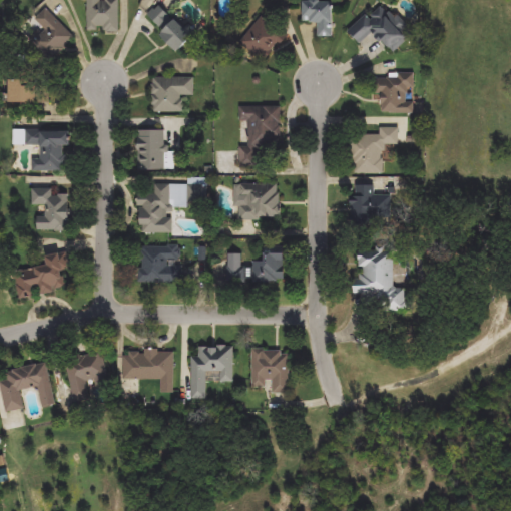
[(117,0),(117,29),(86,29),(86,1),(81,1),(81,0),(117,0)]
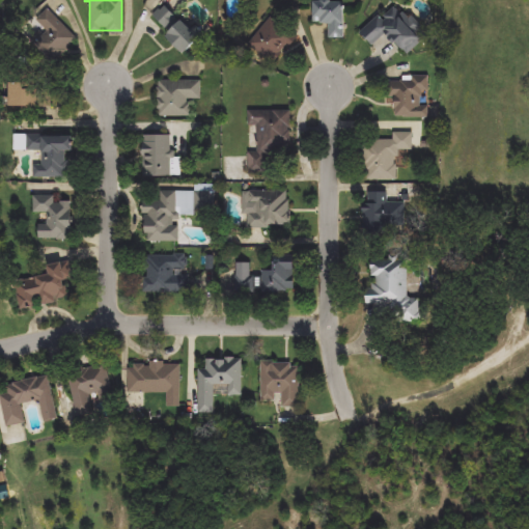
[(328,36),(328,22),(311,22),(311,0),(342,0),(342,36),(328,36)]
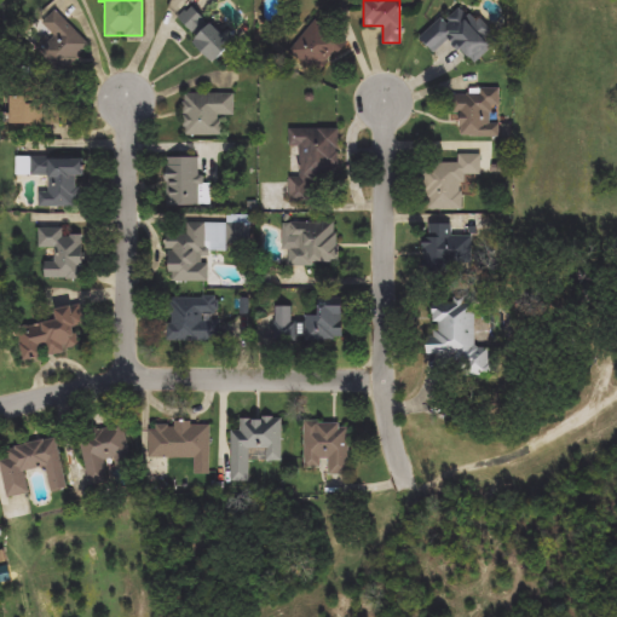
[(449,38),(433,53),(420,39),(460,1),(490,34),(485,38),(492,45),(473,63),(449,38)]
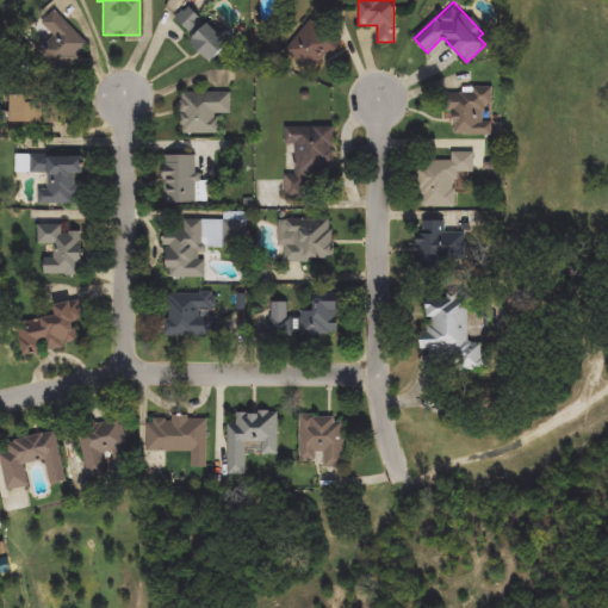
[(186,41),(192,35),(174,17),(186,4),(217,33),(223,28),(231,36),(209,61),(186,41)]
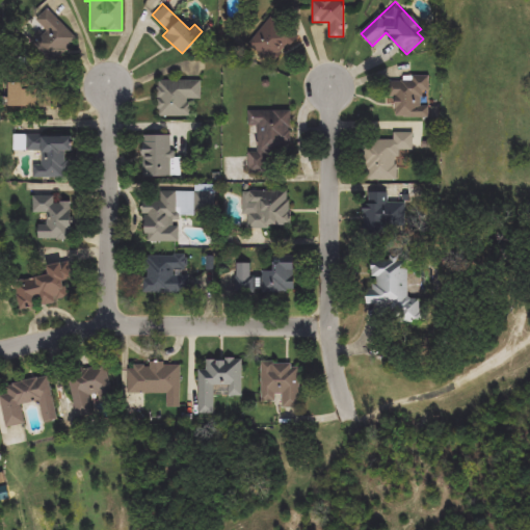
[(77,36),(51,62),(30,43),(43,29),(33,20),(46,6),(77,36)]
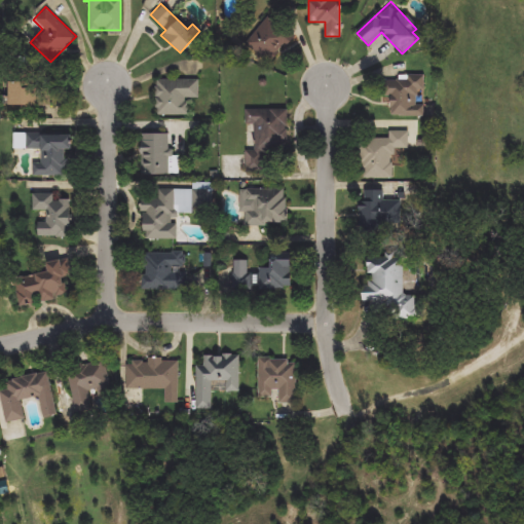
[(293,37),(267,63),(245,40),(270,14),(293,37)]
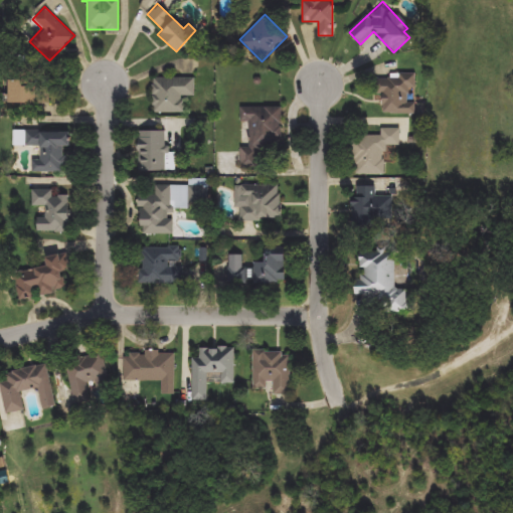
[(381,112),(381,97),(373,97),(374,77),(388,77),(388,72),(415,72),(414,113),(381,112)]
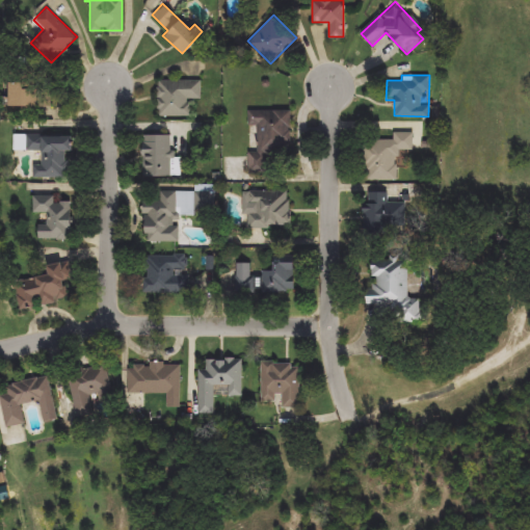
[(201,79),(201,98),(190,98),(190,115),(157,115),(157,79),(201,79)]
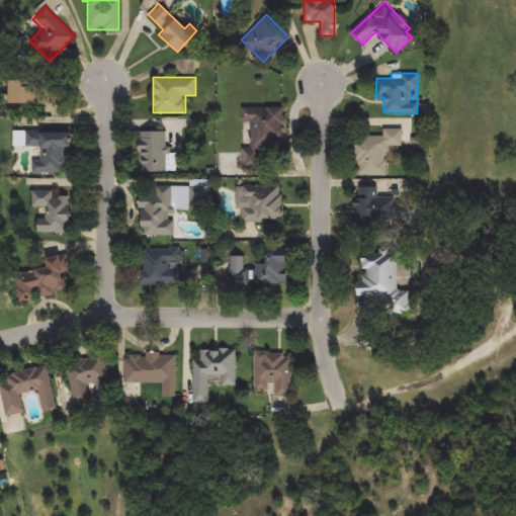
[(36,103),(6,103),(6,80),(36,80),(36,103)]
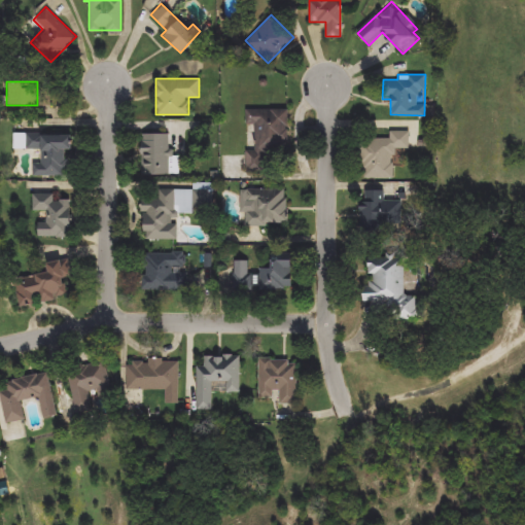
[(286,108),(287,154),(264,154),(264,170),(246,170),(246,149),(254,149),(253,124),(246,124),(246,109),(286,108)]
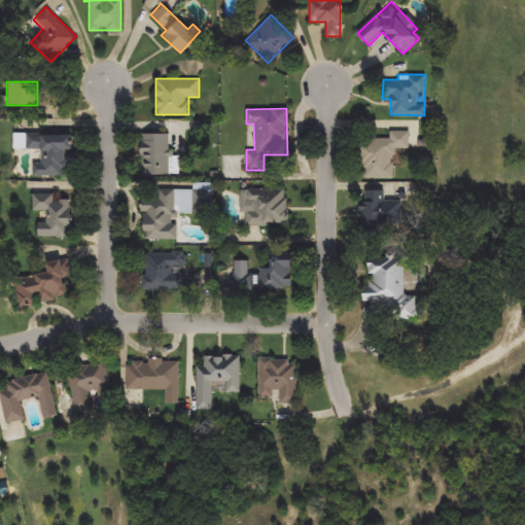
[(362,177),(362,131),(409,131),(409,147),(393,147),(393,177),(362,177)]
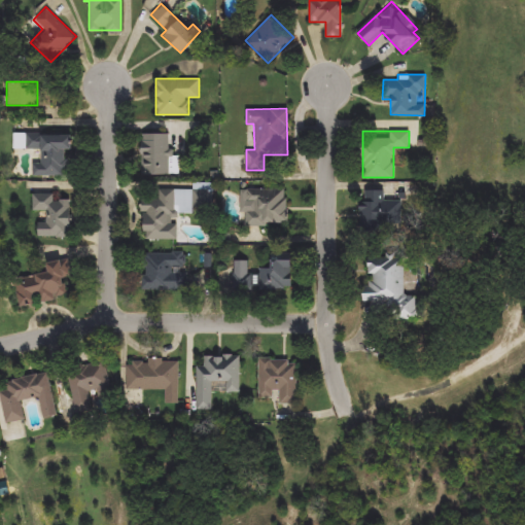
[(36,148),(12,148),(12,132),(69,133),(68,175),(36,174),(36,148)]
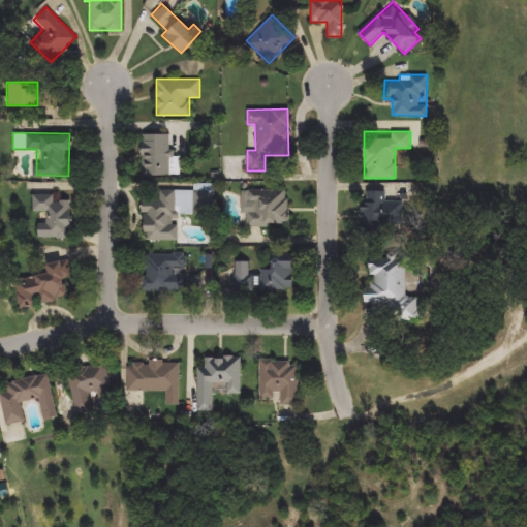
[(169,134),(169,174),(141,174),(141,134),(169,134)]
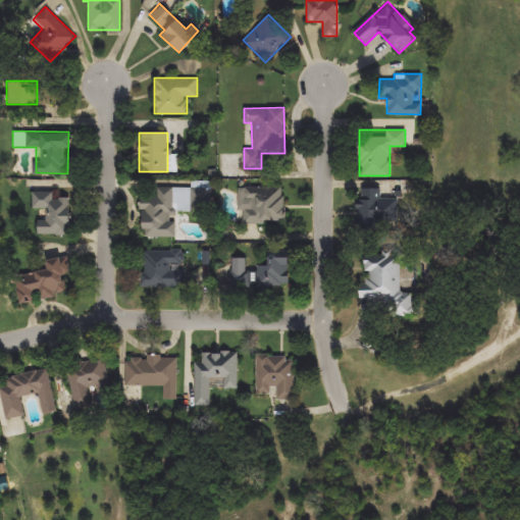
[(173,236),(140,236),(140,187),(173,187),(173,236)]
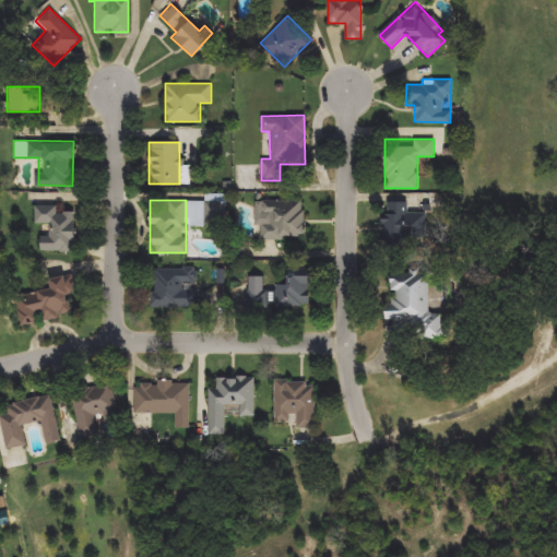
[(260,238),(260,200),(304,200),(304,238),(260,238)]
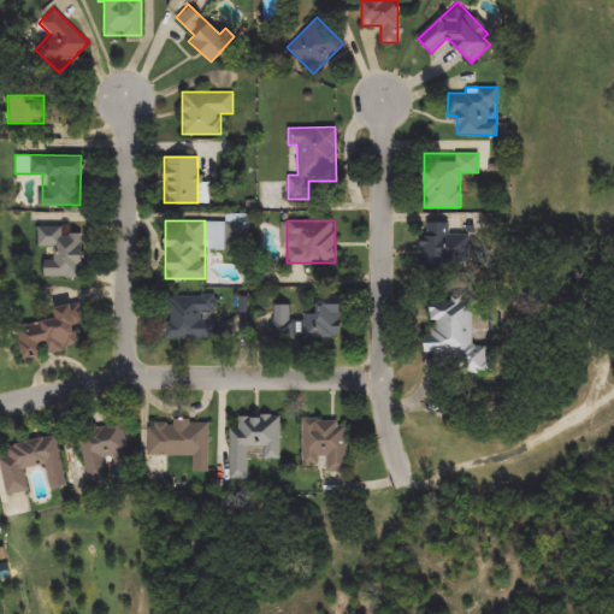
[(419,265),(420,222),(448,223),(448,234),(470,234),(468,266),(419,265)]
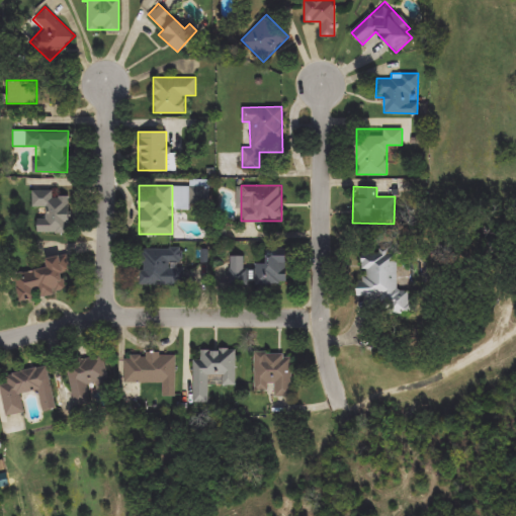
[(35,232),(35,218),(44,218),(44,207),(31,207),(31,191),(68,191),(68,232),(35,232)]
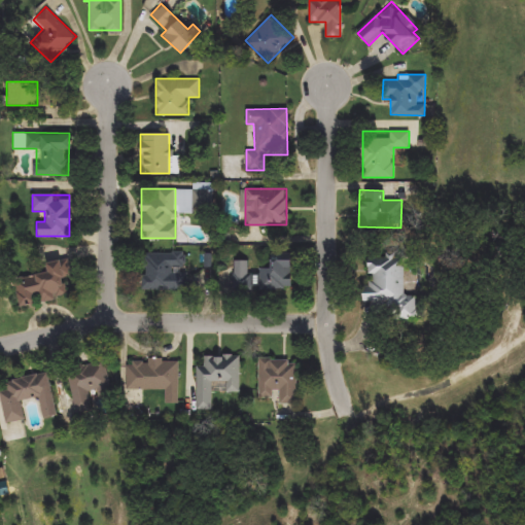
[(142,289),(141,252),(186,252),(186,289),(142,289)]
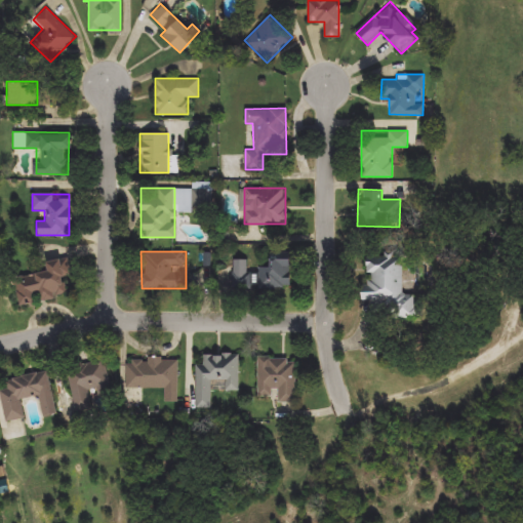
[(288,287),(257,287),(257,267),(270,267),(270,252),(288,252),(288,287)]
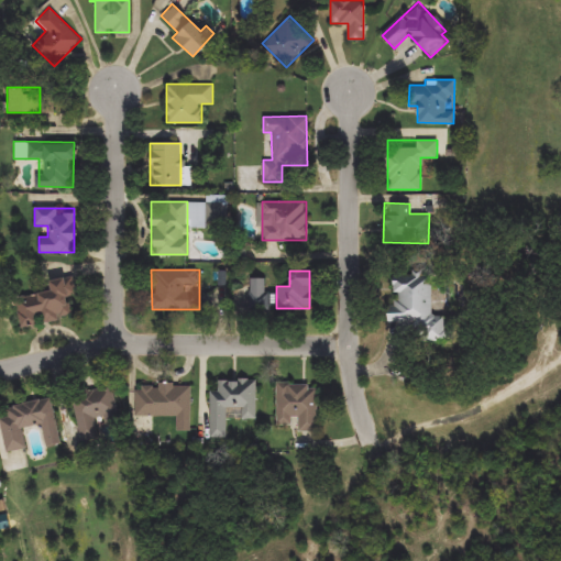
[(431,315),(446,315),(446,340),(421,341),(420,319),(385,320),(385,305),(394,305),(393,274),(430,273),(431,315)]
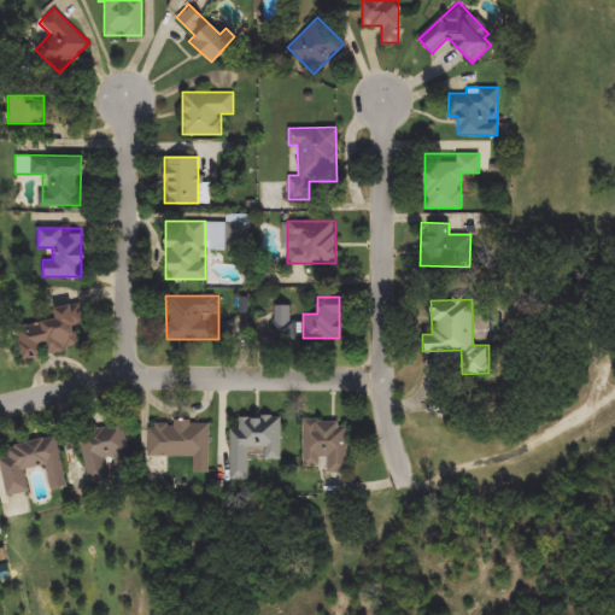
[(85,322),(74,324),(78,346),(22,357),(16,327),(51,321),(48,308),(81,302),(85,322)]
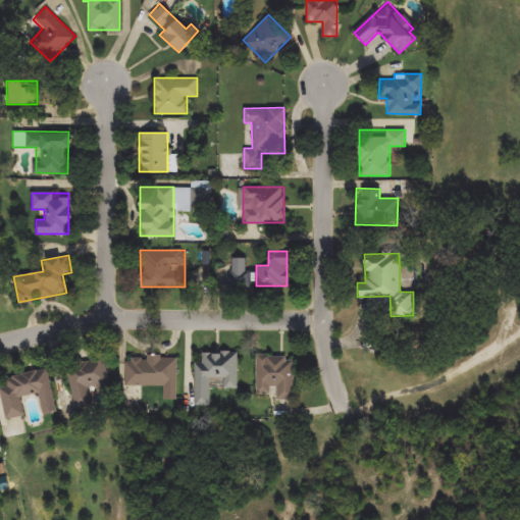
[(247,257),(247,287),(230,287),(230,257),(247,257)]
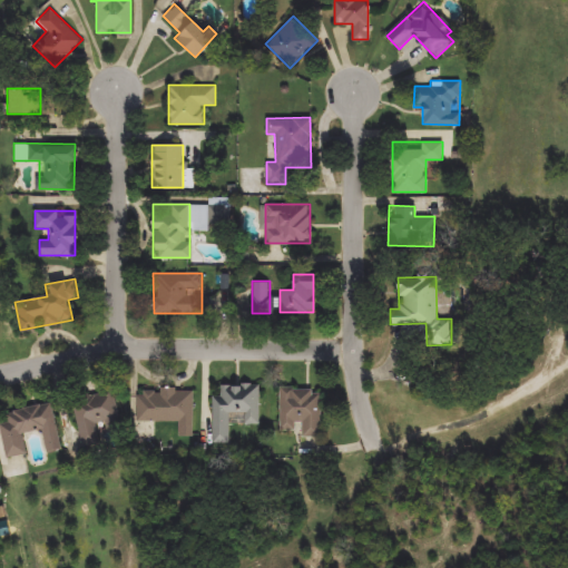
[(213,395),(222,395),(222,383),(258,383),(258,422),(228,422),(228,441),(212,441),(213,395)]
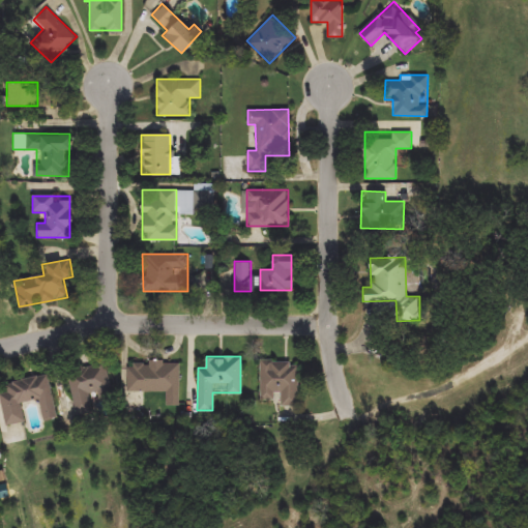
[(297,403),(259,403),(259,359),(297,359),(297,403)]
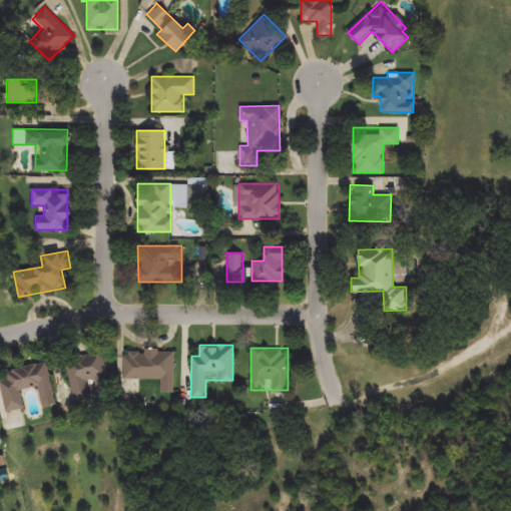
[(173,349),(172,392),(159,392),(159,379),(123,378),(123,349),(173,349)]
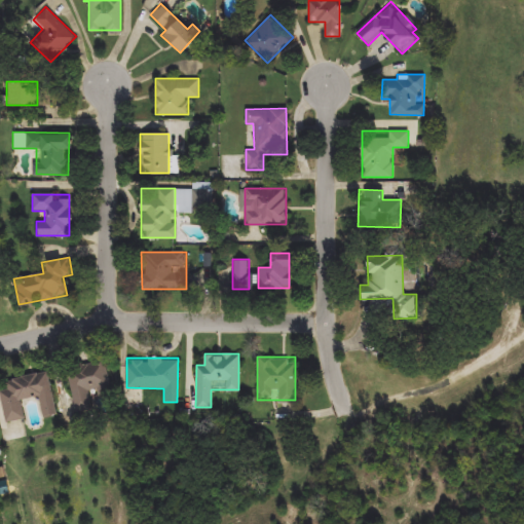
[(88,389),(91,408),(74,410),(67,367),(105,361),(109,386),(88,389)]
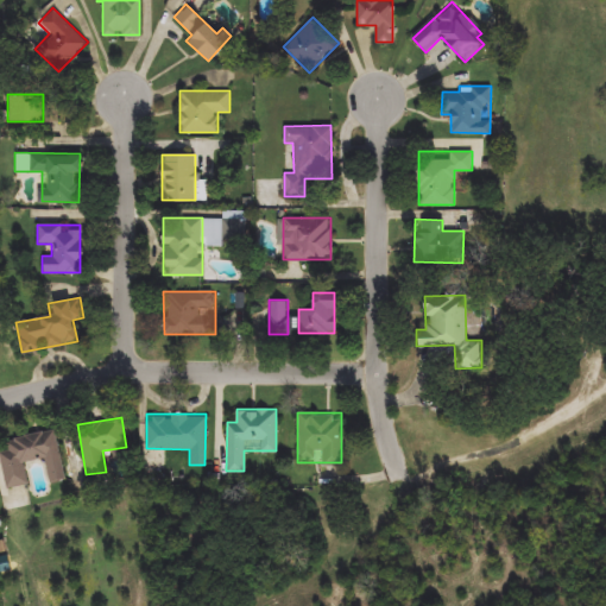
[(64,478),(49,481),(44,456),(23,461),(27,483),(5,487),(0,462),(0,450),(7,449),(6,439),(55,428),(64,478)]
